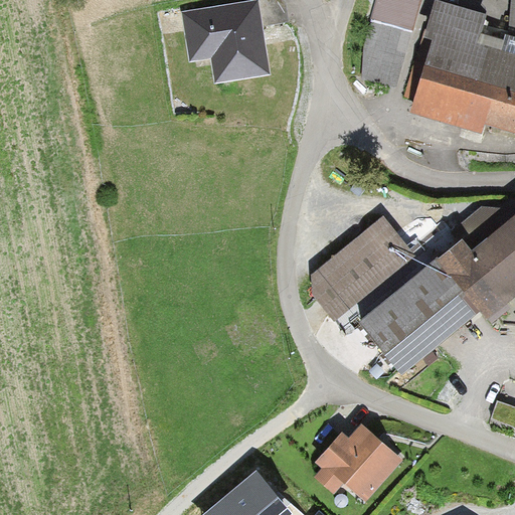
[(255,0),(256,6),(183,17),(190,63),(209,60),(213,82),(269,74),(262,27),(290,23),(286,0),(255,0)]
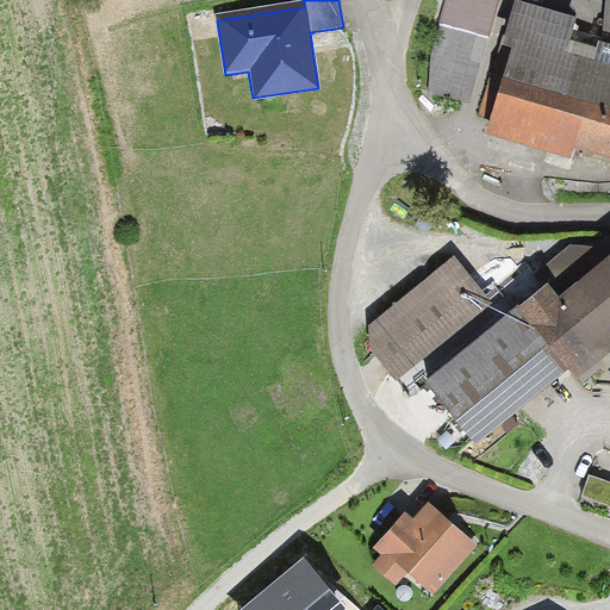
[(500,0),(448,0),(433,55),(431,94),(493,112),(512,53),(502,49),(511,20),(496,17),(500,0)]
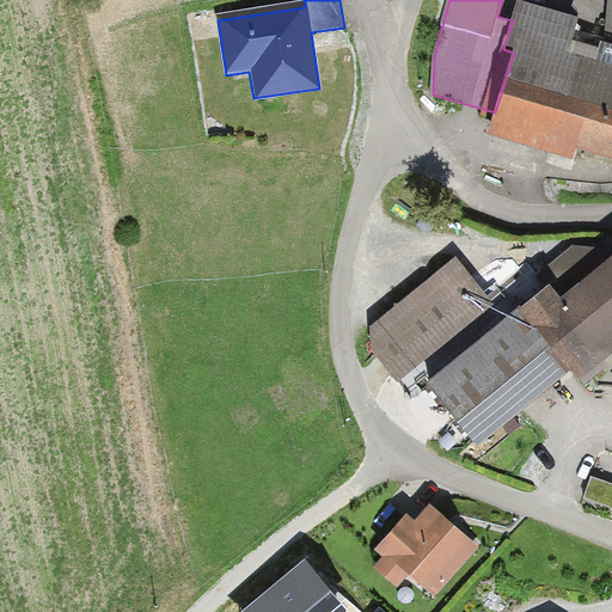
[(519,4),(513,20),(503,49),(514,53),(495,112),(489,133),(573,160),(576,150),(611,160),(611,47),(605,46),(601,44),(600,50),(573,43),(579,19),(519,4)]
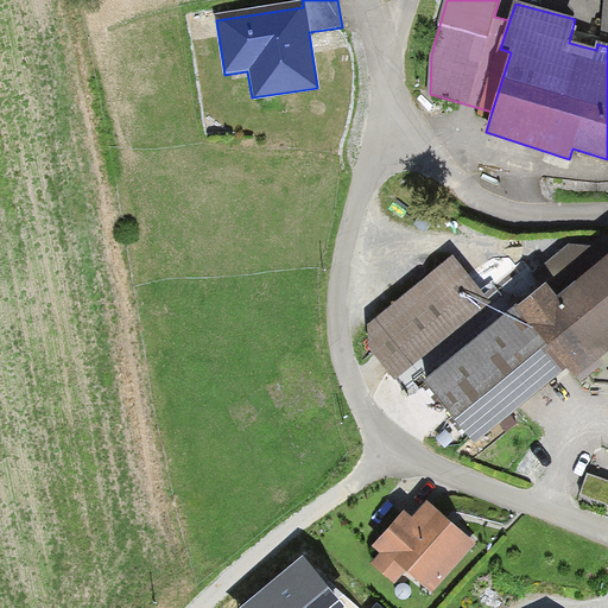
[(607,249),(570,244),(533,273),(524,263),(500,282),(506,290),(491,303),(453,257),(367,325),(367,349),(392,380),(398,375),(410,390),(424,378),(476,441),(565,367),(576,381),(607,354),(607,249)]
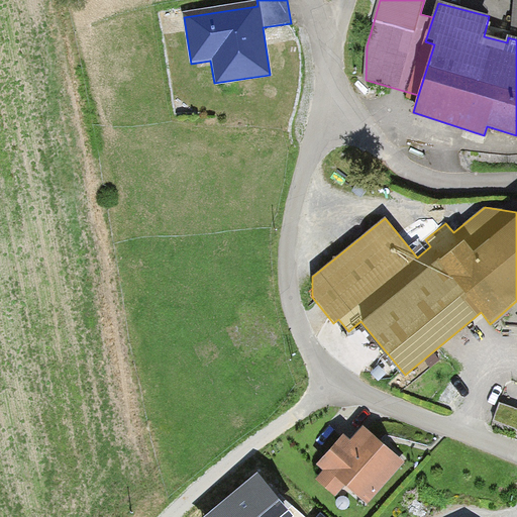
[(323,473),(315,483),(335,500),(347,486),(368,503),(402,462),(362,428),(350,440),(343,434),(315,466),(323,473)]
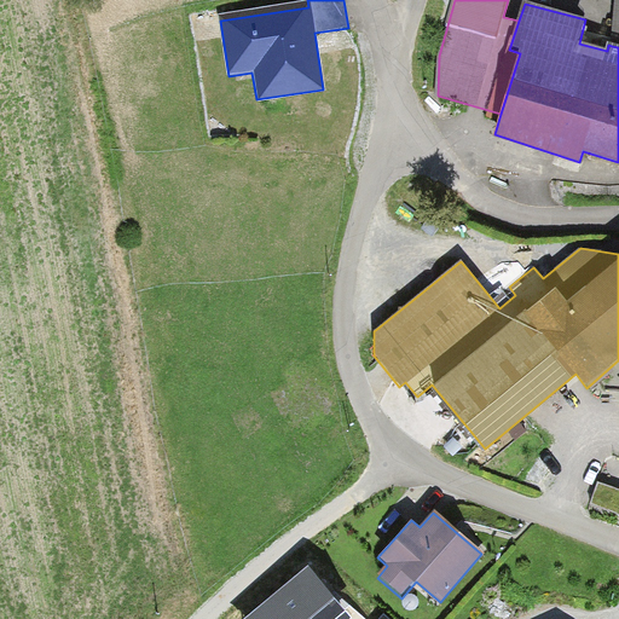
[(308,565),(244,618),(350,618),(353,617),(308,565)]
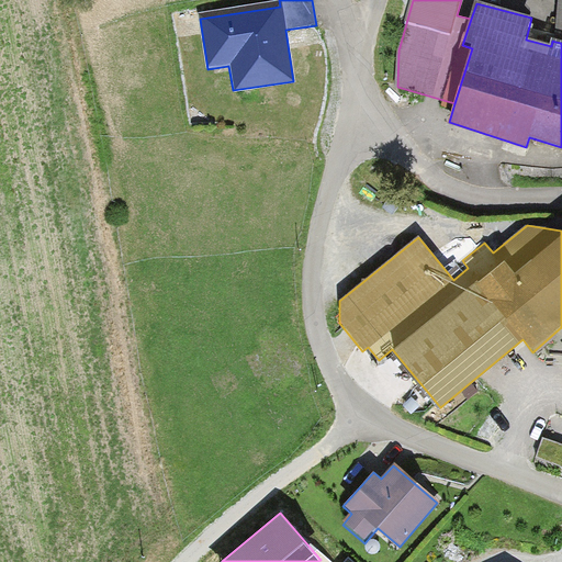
All buildings are outlined.
